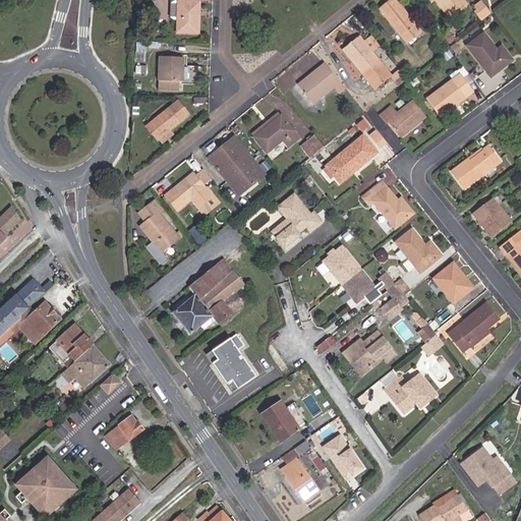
[(198,33),(199,0),(178,0),(177,32),(198,33)]
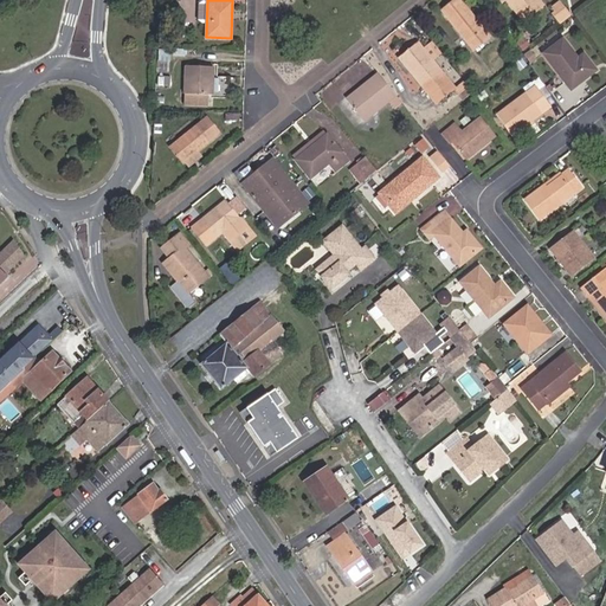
[(490,36),(461,0),(456,0),(443,11),(475,50),(490,36)]
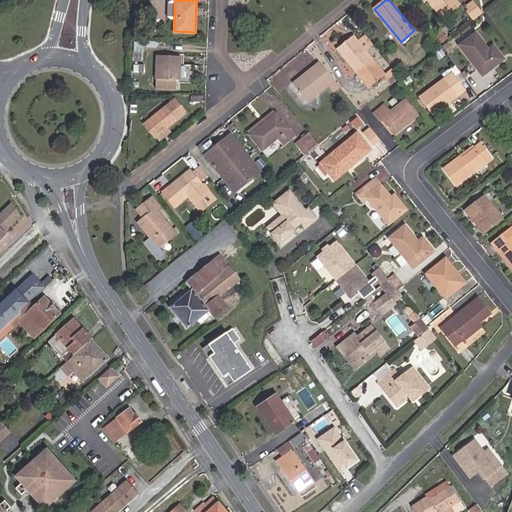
[(428,0),(444,18),(460,5),(456,0),(428,0)]
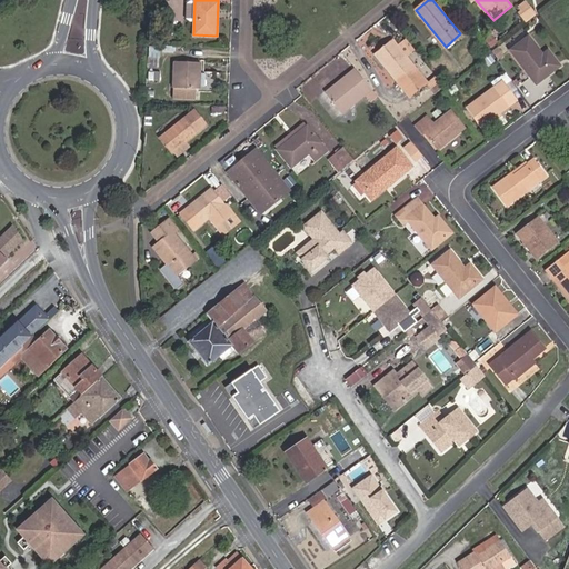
[(537,13),(526,0),(525,0),(515,8),(526,21),(537,13)]
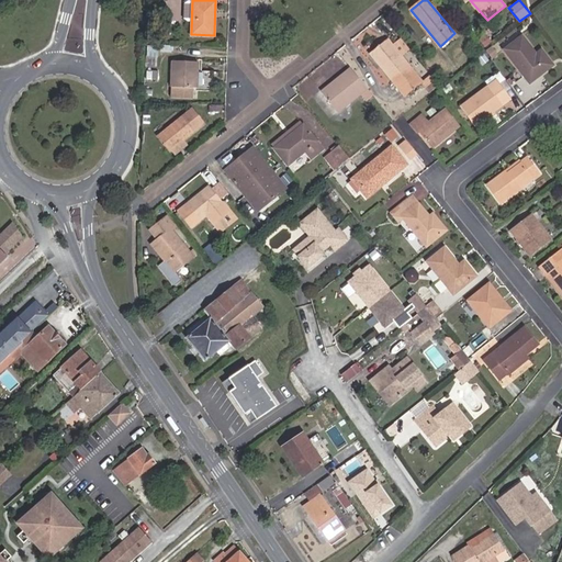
[(552,64),(542,49),(535,54),(521,36),(505,48),(529,81),(552,64)]
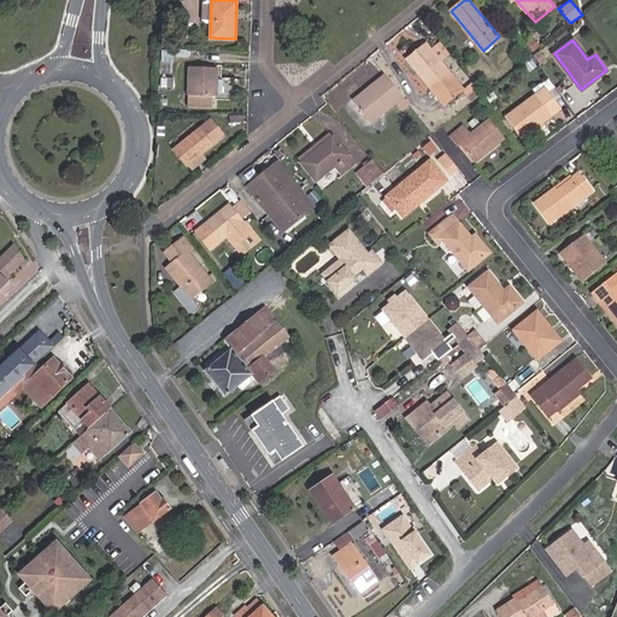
[(469,101),(481,92),(472,82),(464,89),(441,62),(451,54),(440,41),(432,48),(425,41),(406,58),(444,105),(460,92),(469,101)]
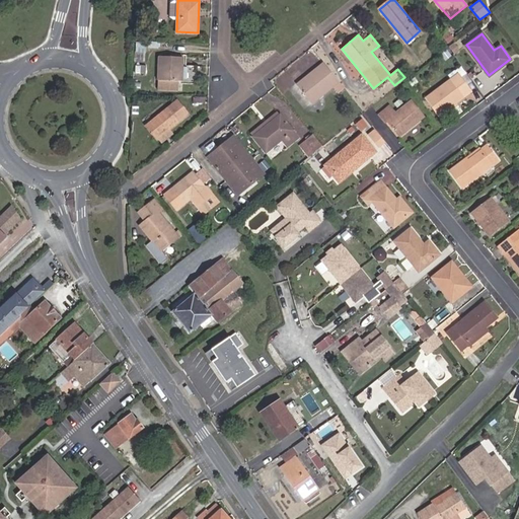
[(448,47),(454,54),(460,49),(455,42),(448,47)]
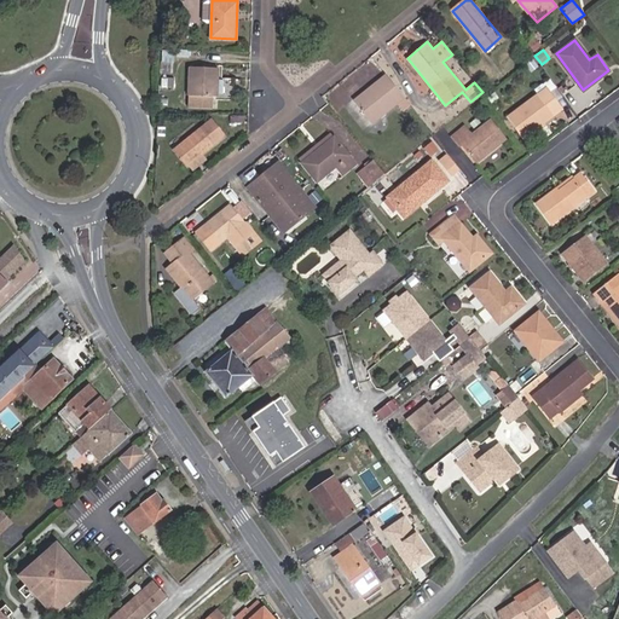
[(218,67),(190,65),(189,96),(217,97),(218,67)]
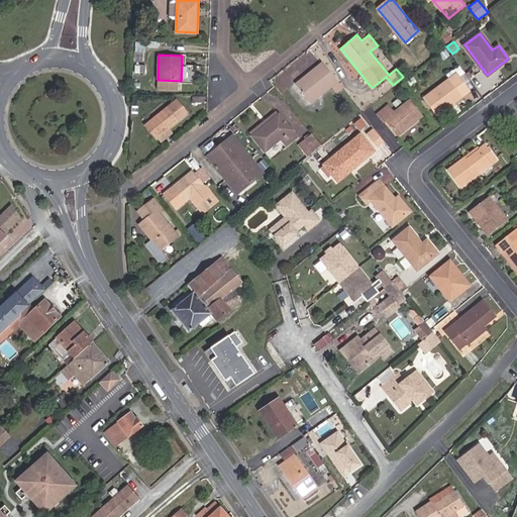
[(310,103),(338,81),(322,62),(307,75),(309,78),(298,87),(310,103)]
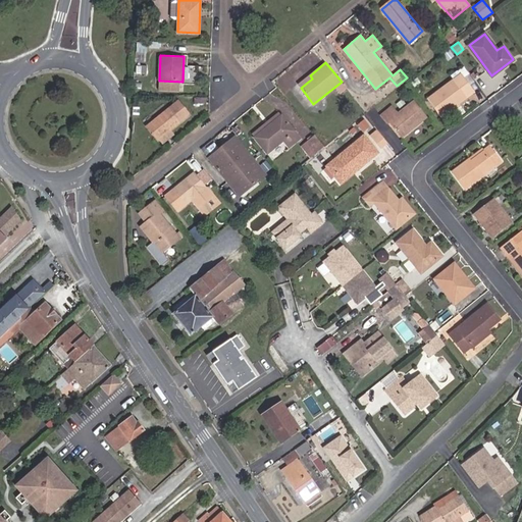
[(461,73),(454,80),(457,83),(464,77),(461,73)]
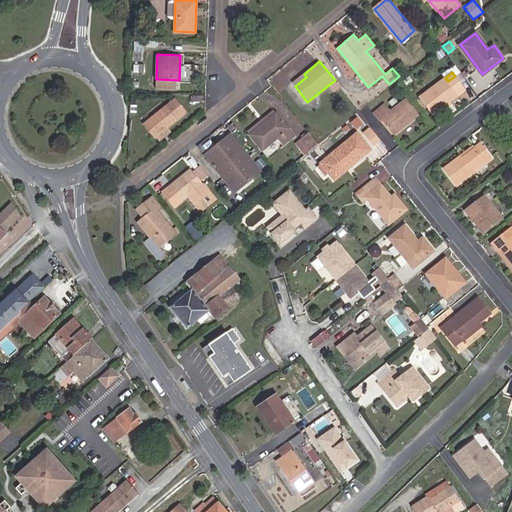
[(306,77),(304,74),(292,83),(295,86),(306,77)]
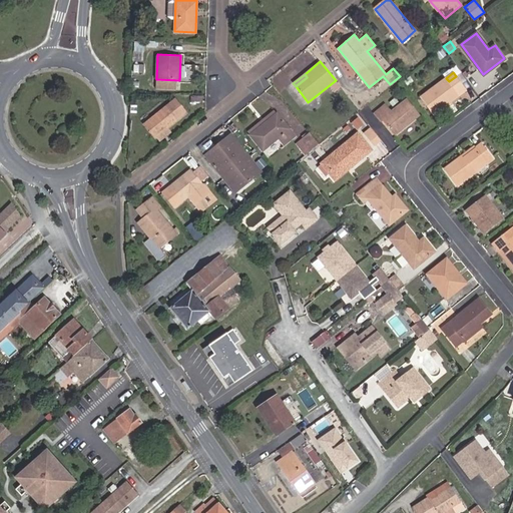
[(449,81),(446,78),(422,97),(434,113),(466,89),(456,76),(449,81)]
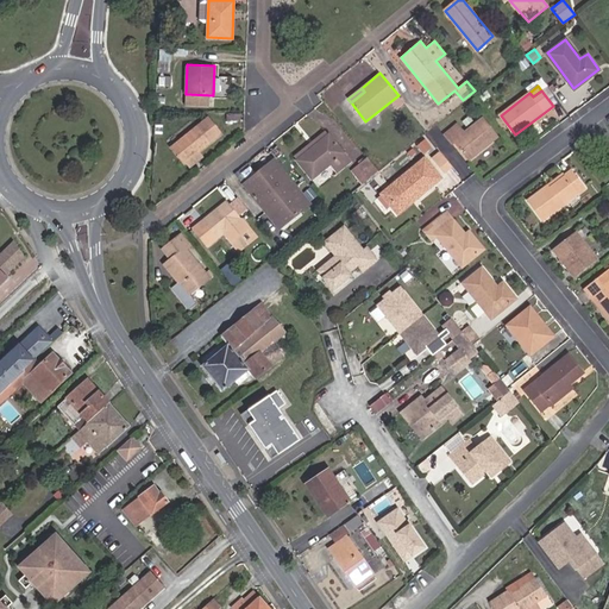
[(208,105),(209,94),(186,94),(186,104),(208,105)]
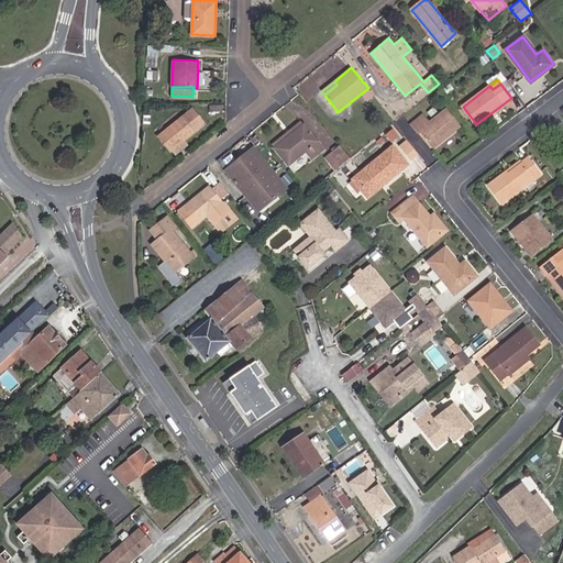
[(170,150),(203,122),(192,108),(158,135),(170,150)]
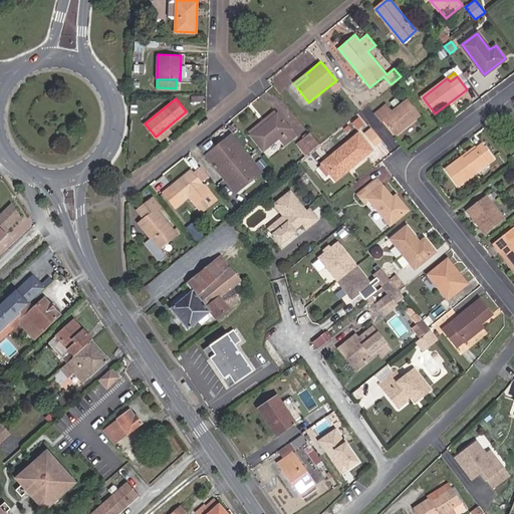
[(396,133),(419,114),(408,100),(392,112),(386,104),(375,112),(381,120),(384,118),(396,133)]
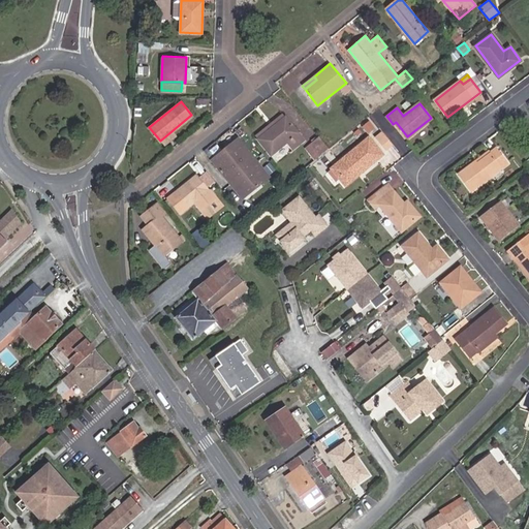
[(304,141),(286,118),(258,139),(271,155),(287,142),(293,149),(304,141)]
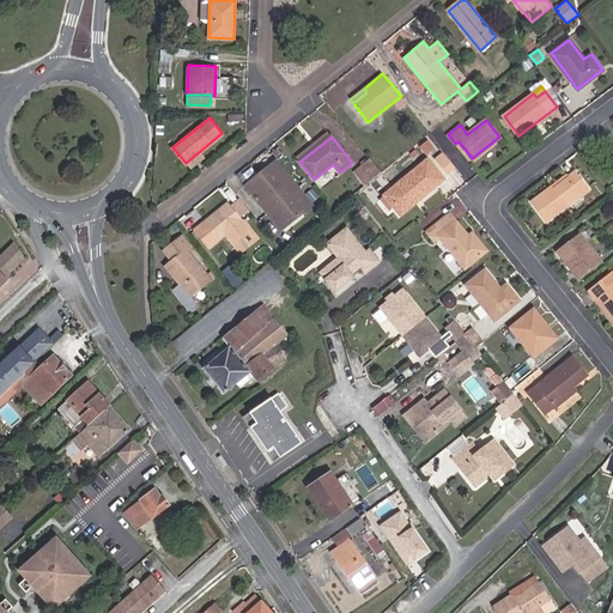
[(447,174),(455,168),(443,151),(435,157),(447,174)]
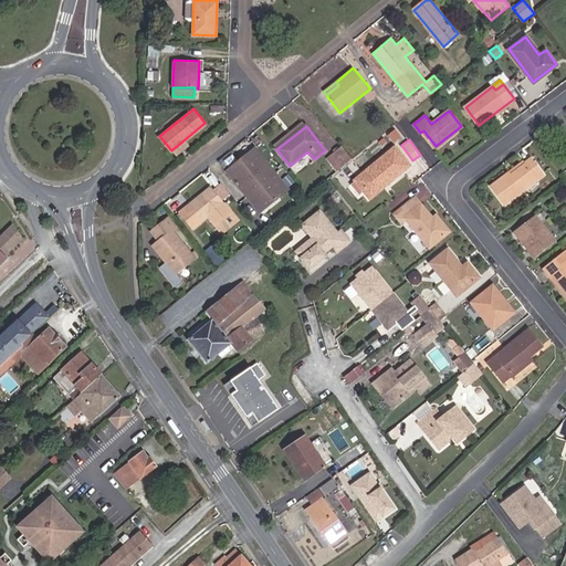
[(354,159),(344,147),(335,154),(345,166),(354,159)]
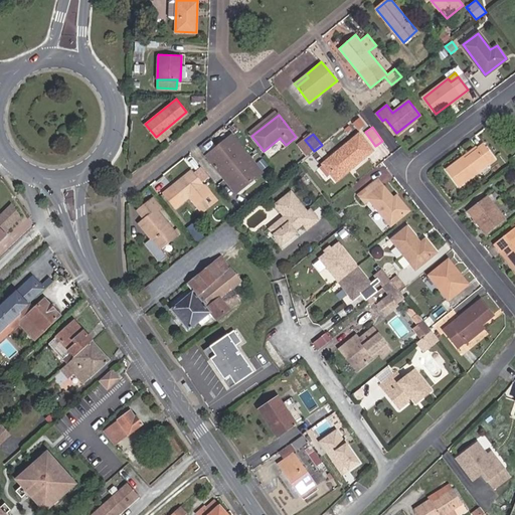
[(355,166),(374,150),(360,134),(320,166),(328,176),(334,171),(337,176),(348,167),(353,163),(355,166)]
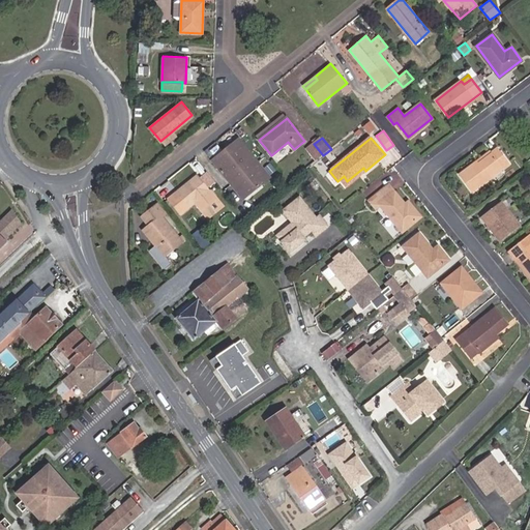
[(270,177),(239,139),(211,160),(243,200),(270,177)]
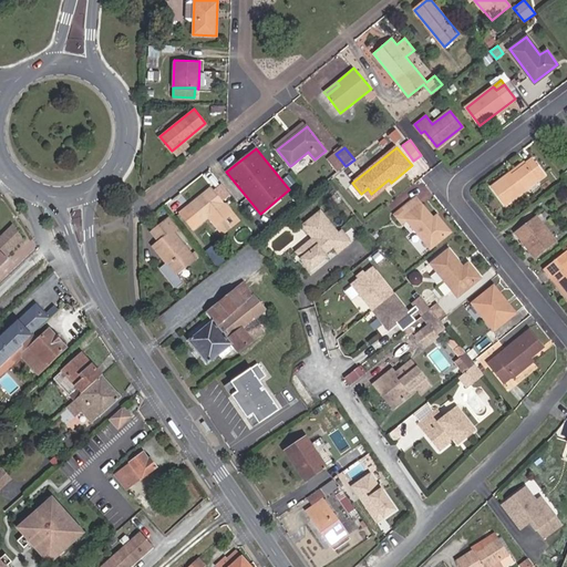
[(346,166),(336,154),(329,161),(338,172),(346,166)]
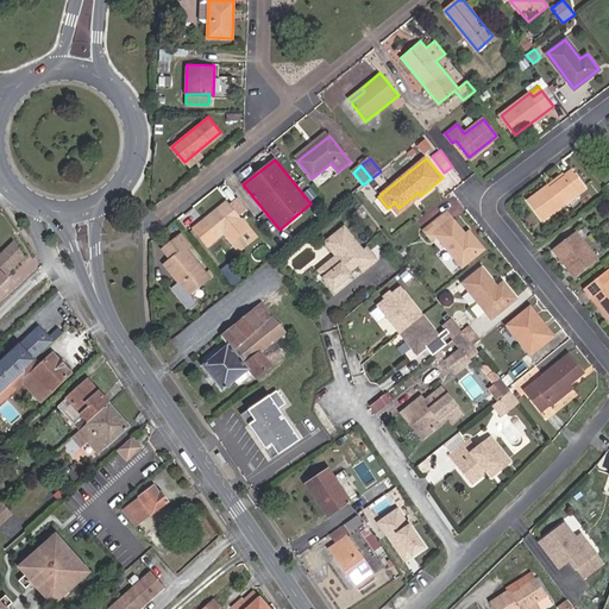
[(565,173),(548,184),(528,201),(542,220),(586,187),(571,168),(565,173)]
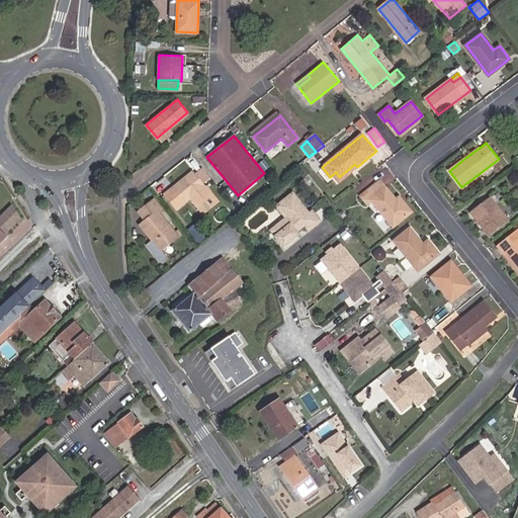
[(465,155),(466,157),(481,147),(480,145),(465,155)]
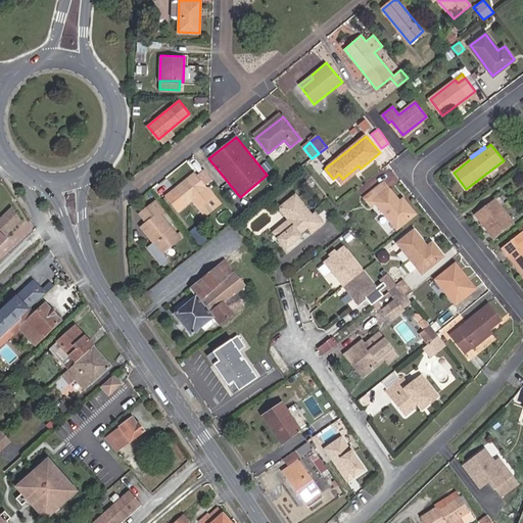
[(391,165),(382,171),(390,185),(399,180),(391,165)]
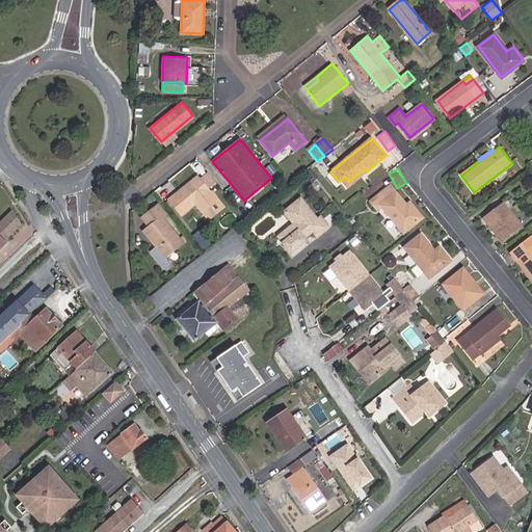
[(217,198),(211,191),(198,176),(168,200),(181,215),(195,203),(203,211),(217,198)]
